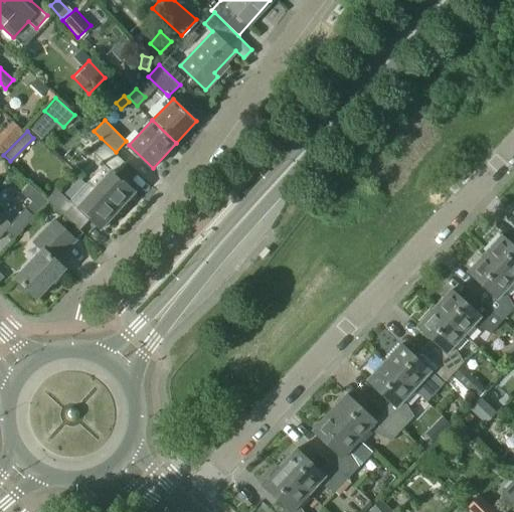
[(104,160),(86,180),(97,189),(97,188),(120,209),(136,191),(115,172),(125,162),(120,157),(102,140),(101,138),(91,148),(104,160)]
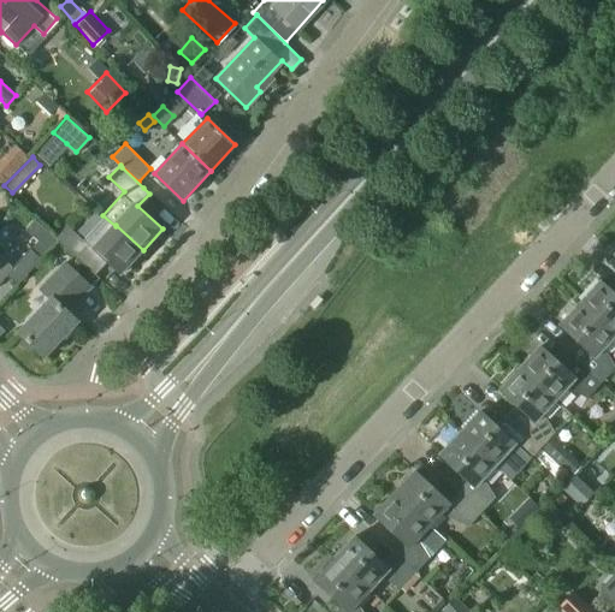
[(116,225),(116,226),(95,248),(123,273),(143,250),(116,225)]
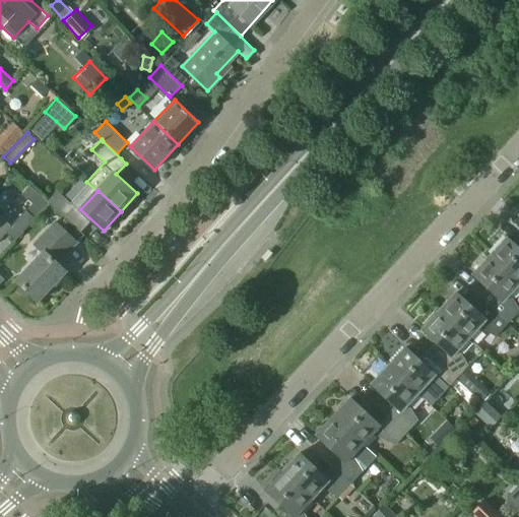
[(0,235),(4,231),(15,240),(36,217),(26,209),(12,224),(0,212),(0,235)]
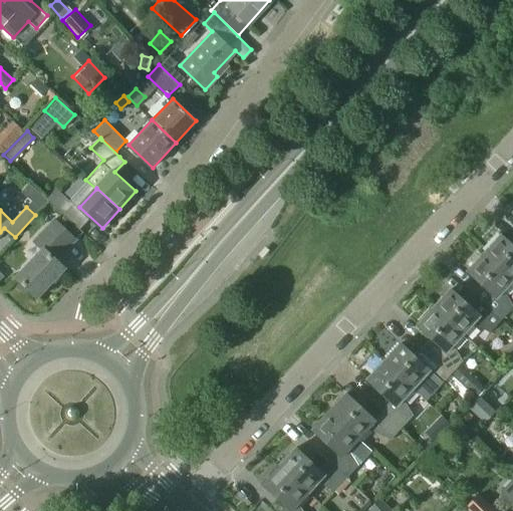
[(53,219),(43,230),(34,240),(43,248),(16,276),(39,297),(65,269),(56,260),(75,239),(53,219)]
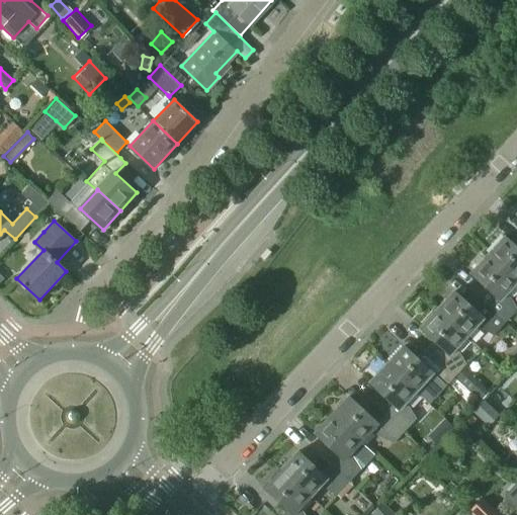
[(488,254),(516,280),(516,245),(505,235),(488,254)]
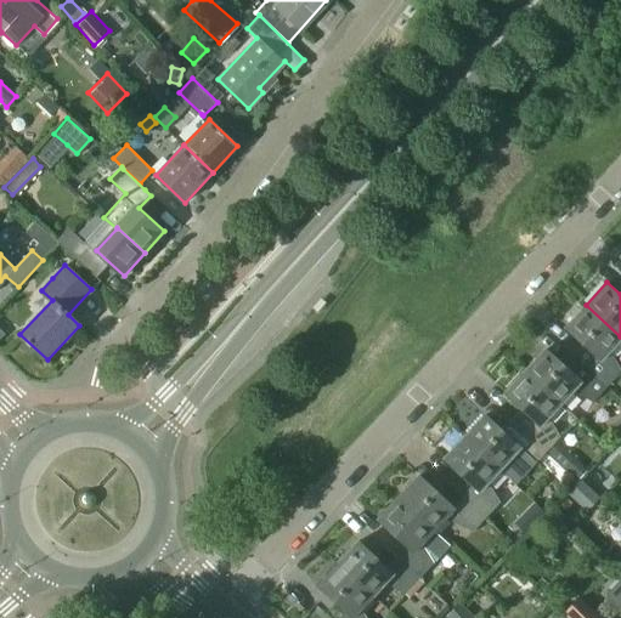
[(610,350),(620,338),(620,336),(586,305),(566,327),(587,346),(577,357),(585,364),(607,385),(620,369),(610,350)]
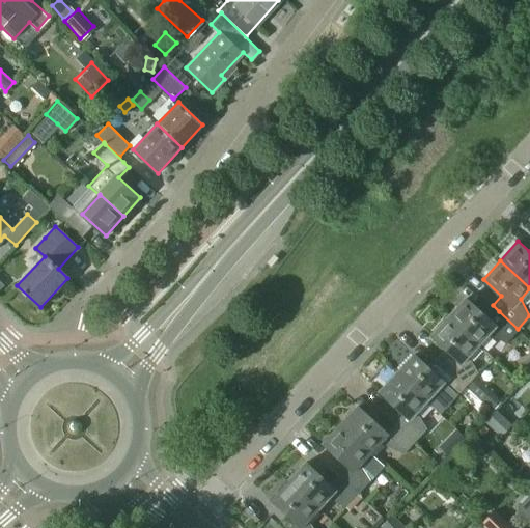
[(467,297),(448,317),(478,344),(489,333),(505,341),(518,329),(499,311),(491,320),(467,297)]
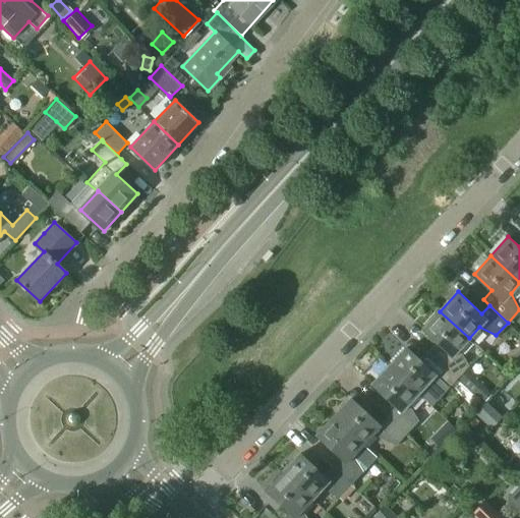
[(440,311),(424,329),(442,345),(432,354),(439,360),(457,378),(469,365),(459,349),(469,338),(440,311)]
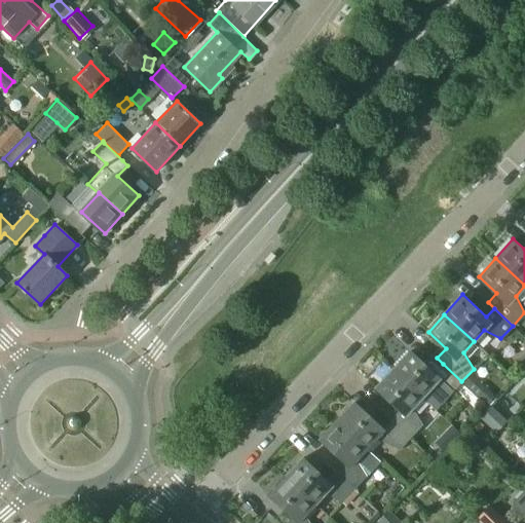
[(411,350),(394,369),(423,398),(434,386),(449,395),(461,381),(443,364),(435,372),(411,350)]
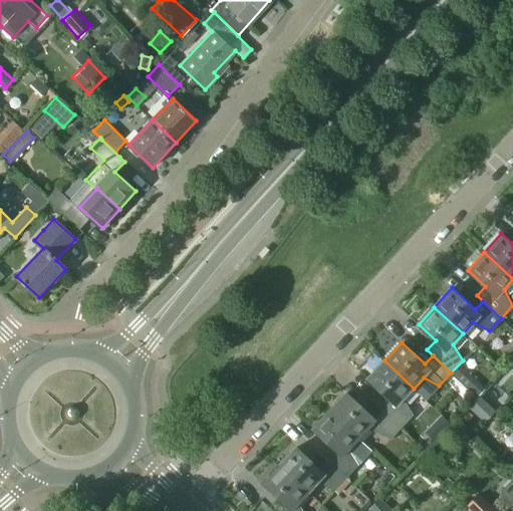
[(392,402),(383,410),(402,426),(413,415),(405,399),(414,389),(385,360),(367,378),(392,402)]
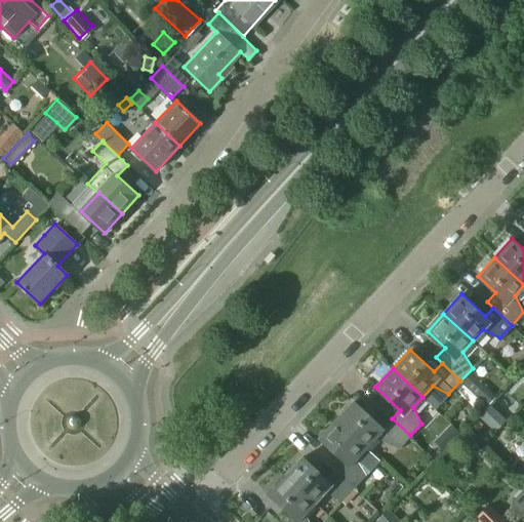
[(355,401),(337,419),(367,447),(377,437),(399,448),(410,435),(392,418),(384,428),(355,401)]
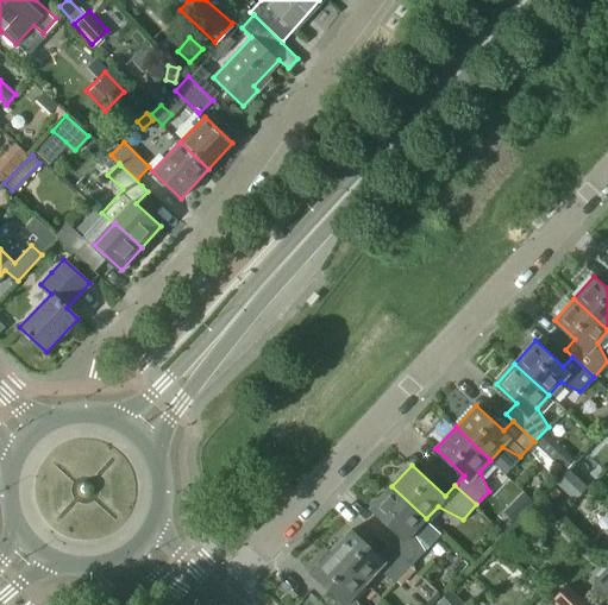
[(568,466),(555,480),(572,498),(587,484),(568,466)]
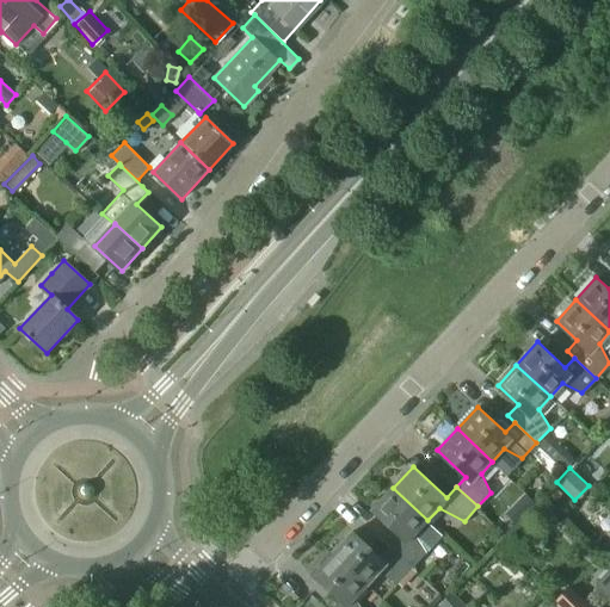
[(393,488),(373,511),(400,537),(390,546),(413,567),(427,551),(443,534),(427,520),(393,488)]
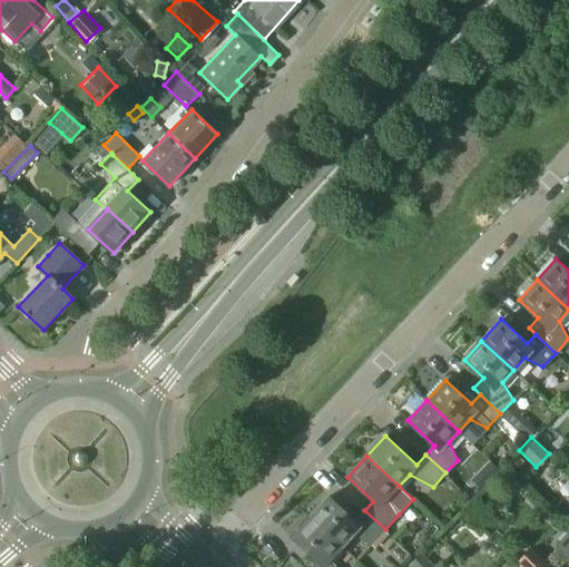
[(330,496),(311,517),(344,547),(354,536),(372,545),(385,529),(364,510),(355,520),(330,496)]
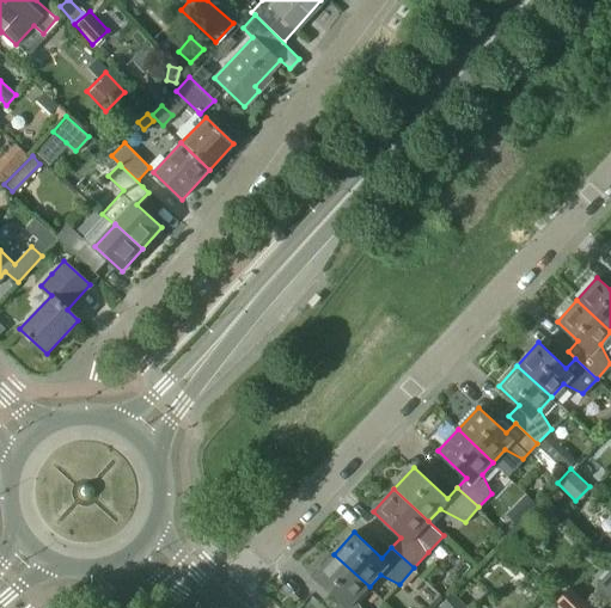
[(370,587),(334,554),(313,576),(342,601),(335,607),(362,607),(358,599),(370,587)]
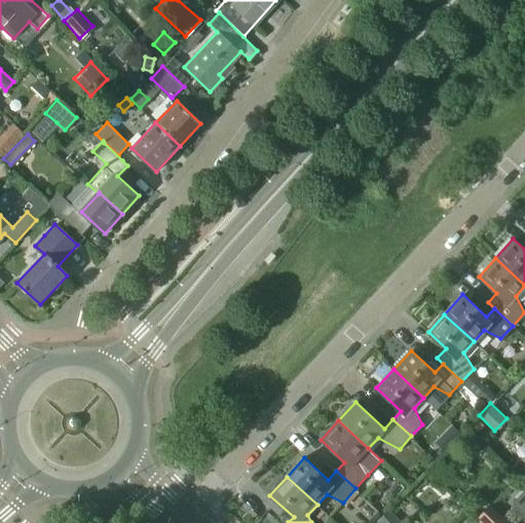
[(524,522),(524,489),(514,501),(524,513),(524,522)]
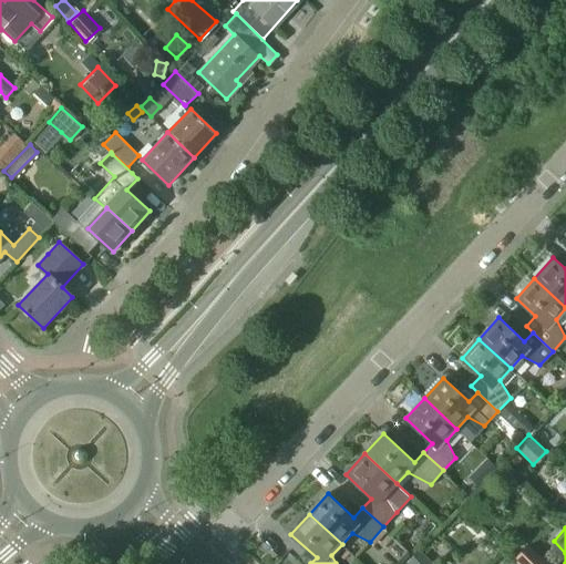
[(546,563),(533,551),(520,563),(546,563)]
